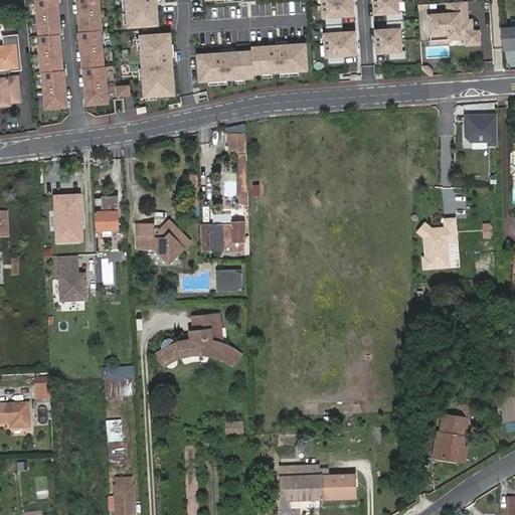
[(61,33),(57,0),(36,0),(40,35),(39,35),(46,109),(67,107),(60,34),(61,33)]
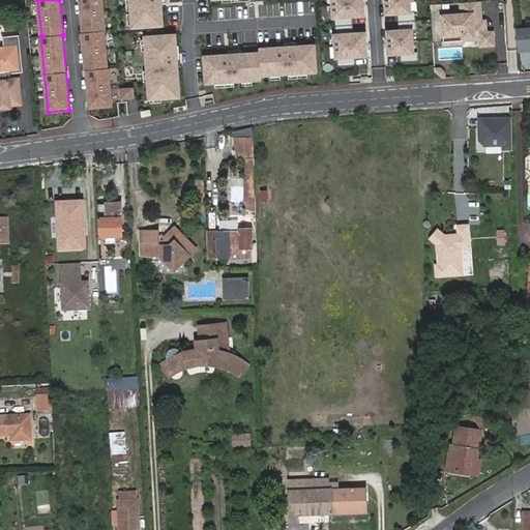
[(108,68),(101,0),(80,0),(86,70),(87,70),(90,108),(112,106),(109,68),(108,68)]
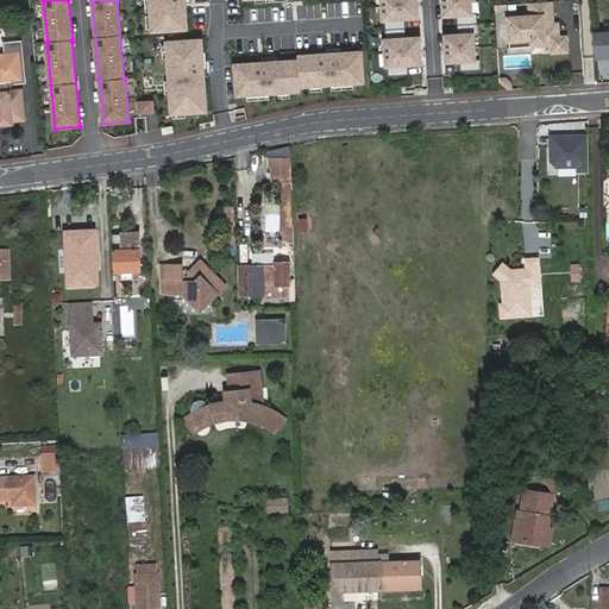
[(151,0),(154,30),(187,29),(184,0),(151,0)]
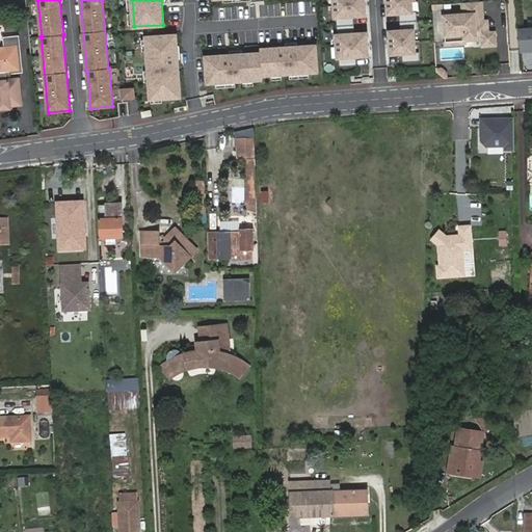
[(365,0),(334,0),(336,19),(367,17),(365,0)]
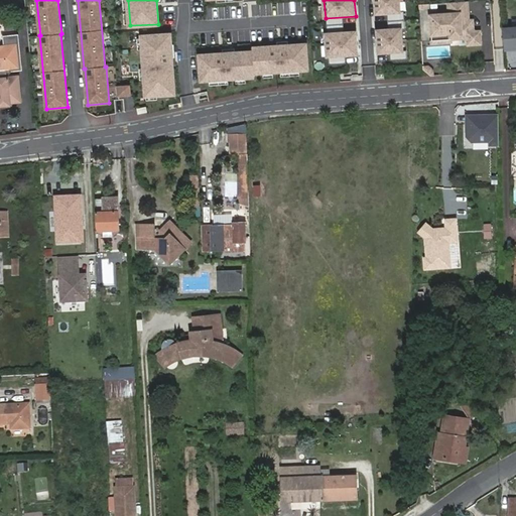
[(399,0),(375,0),(376,14),(400,12),(399,0)]
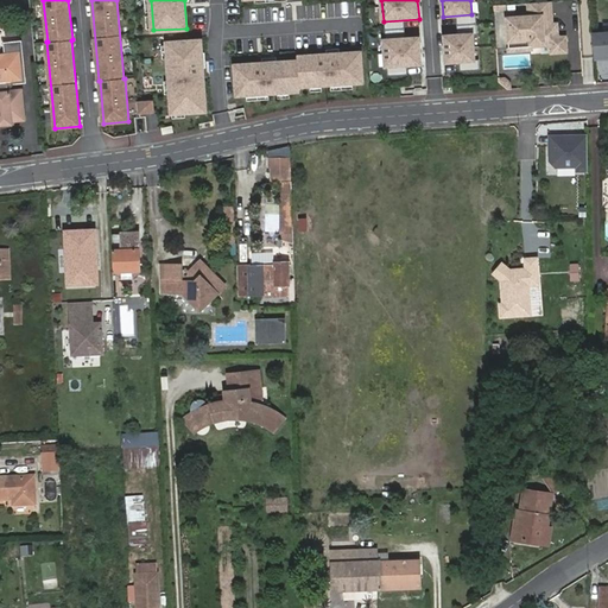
[(553,4),(531,6),(532,18),(510,20),(512,51),(536,50),(536,46),(546,45),(556,49),(556,54),(569,52),(568,39),(565,39),(556,32),(553,4)]
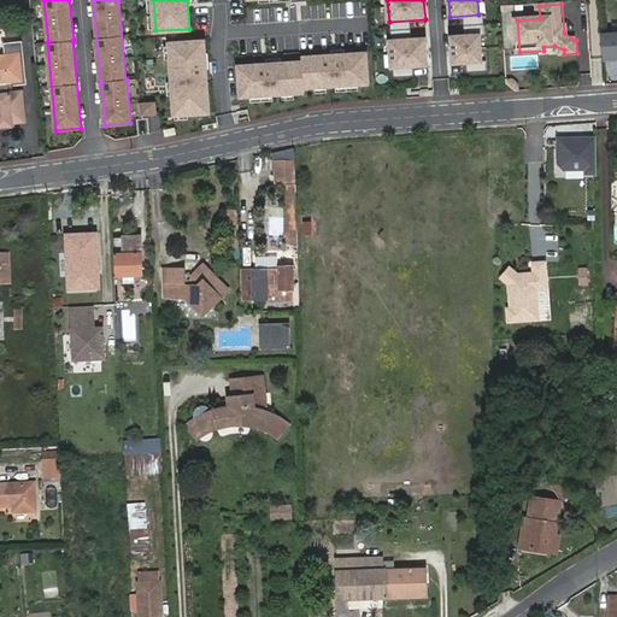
[(481,34),(452,36),(454,63),(483,62),(481,34)]
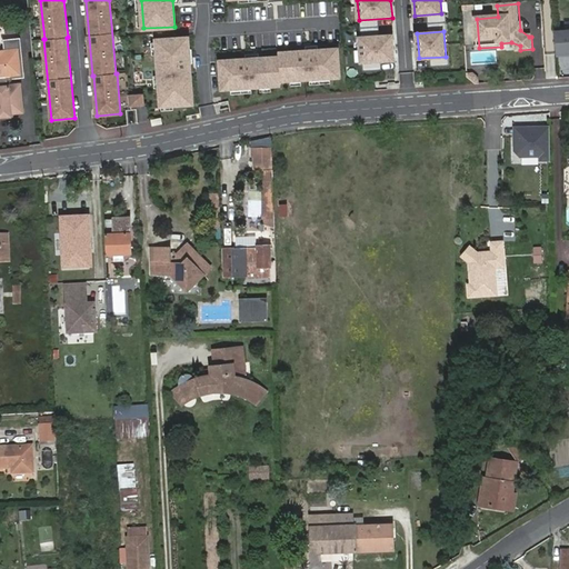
[(568,31),(559,32),(560,53),(568,52),(568,31)]
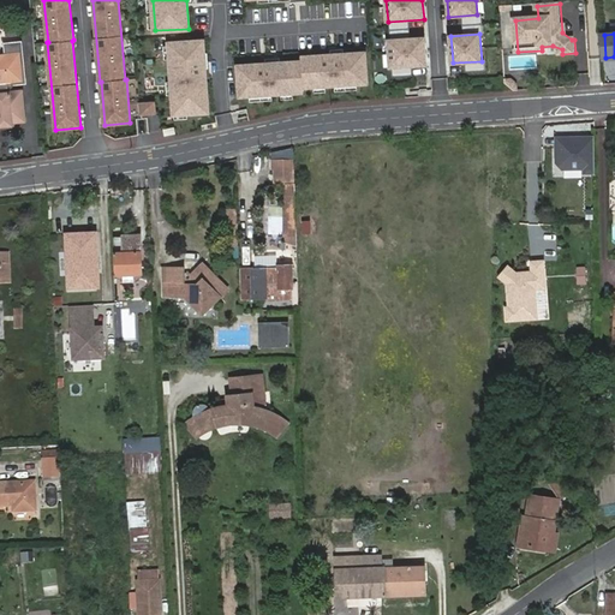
[(425,39),(389,41),(390,69),(427,65),(425,39)]
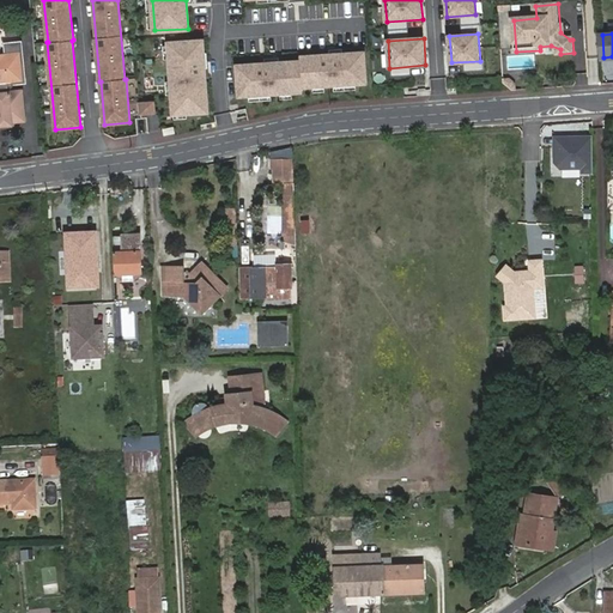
[(24,84),(20,41),(1,42),(2,52),(0,52),(0,90),(2,90),(4,93),(7,92),(6,85),(24,84)]
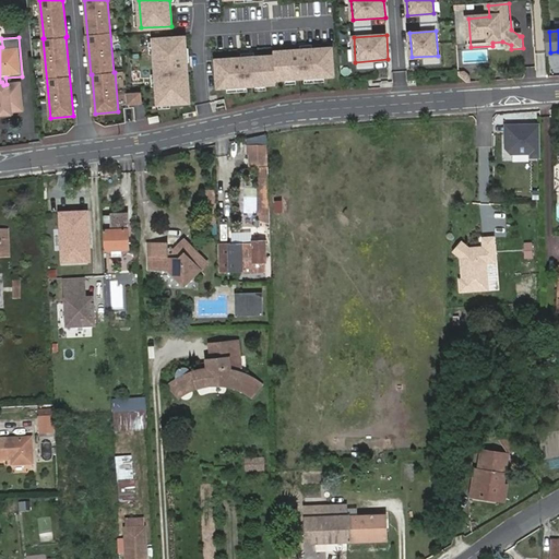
[(154,39),(158,104),(189,103),(185,38),(154,39)]
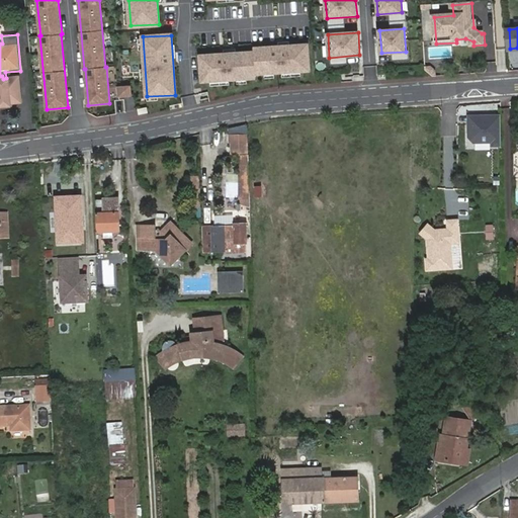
[(255,53),(200,56),(202,82),(255,78),(255,74),(311,70),(309,44),(255,48),(255,53)]
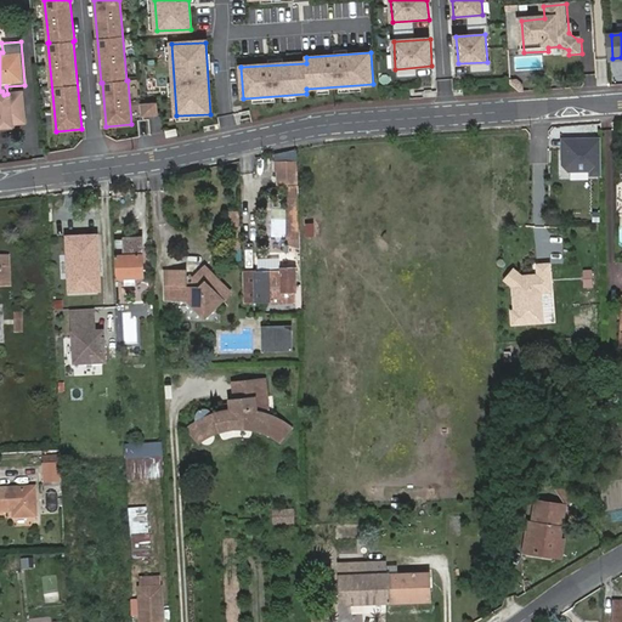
[(0,126),(11,126),(11,123),(24,122),(21,92),(4,95),(3,91),(0,91),(0,126)]
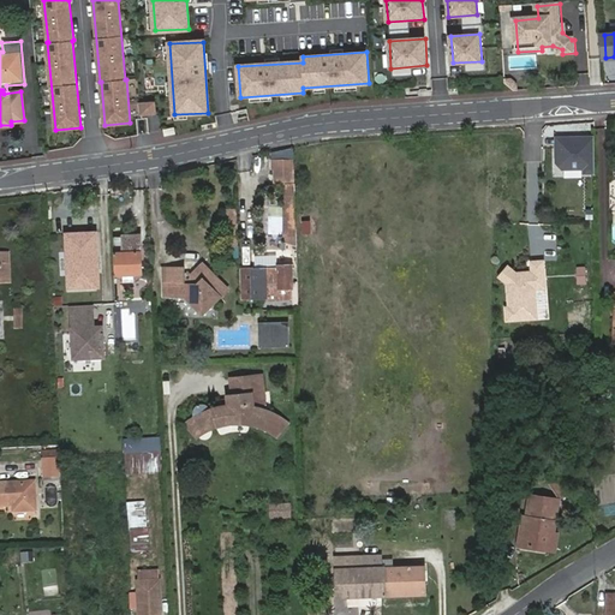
[(156,101),(136,101),(137,117),(156,115),(156,101)]
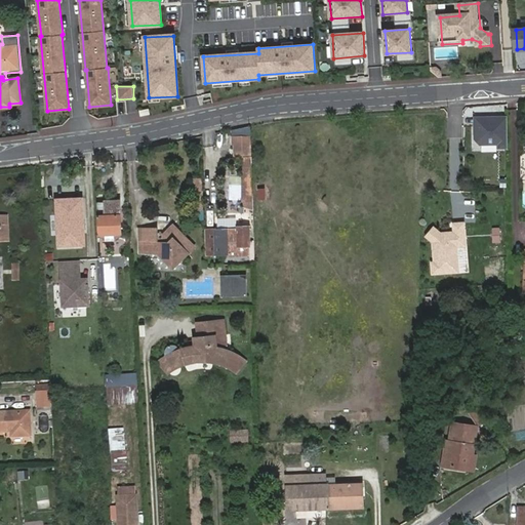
[(134,98),(126,98),(125,111),(133,111),(134,98)]
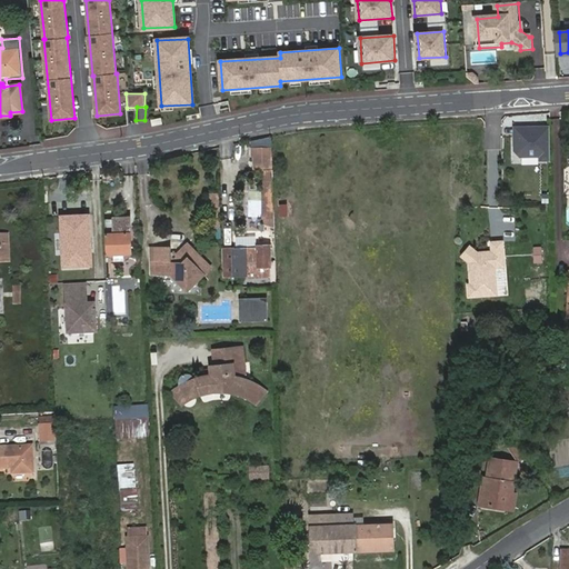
[(550,158),(549,125),(515,126),(515,149),(520,155),(540,155),(540,158),(550,158)]
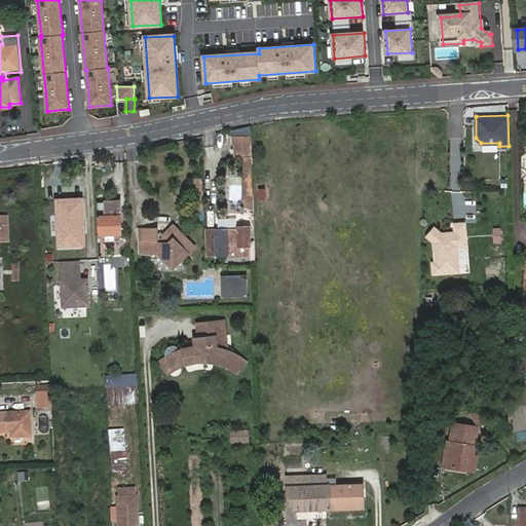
[(232,156),(252,153),(249,126),(228,129),(232,156)]
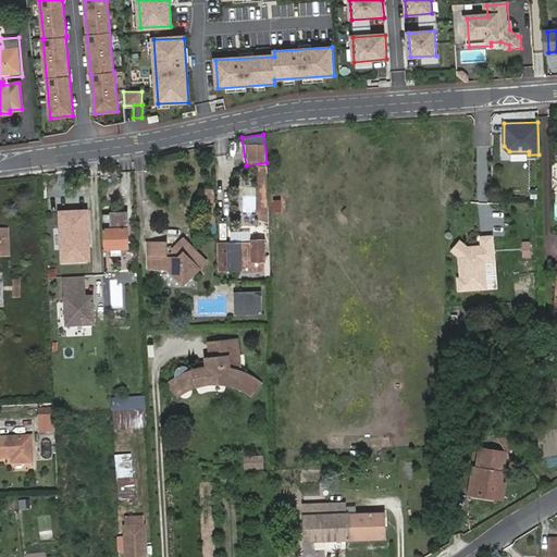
[(267,166),(258,166),(259,215),(269,215),(267,166)]
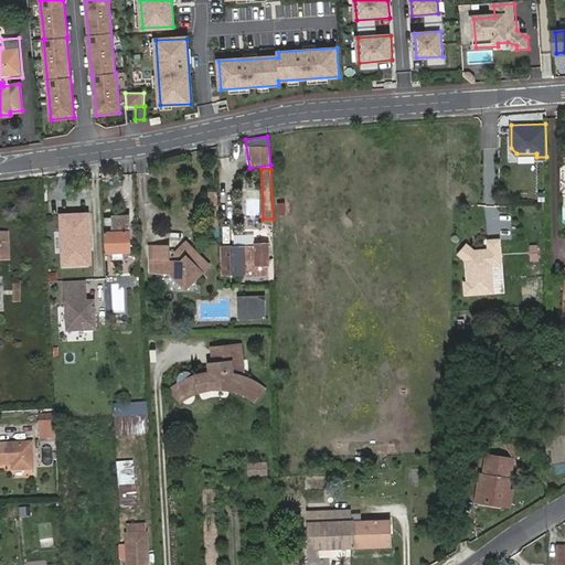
[(217,191),(206,192),(205,219),(219,219),(217,191)]
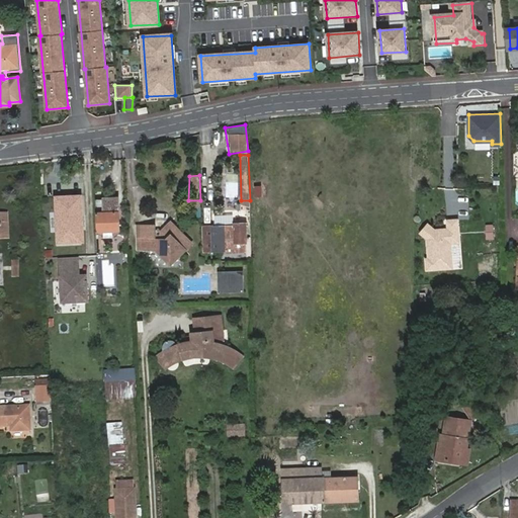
[(79,197),(51,199),(53,248),(82,247),(79,197)]
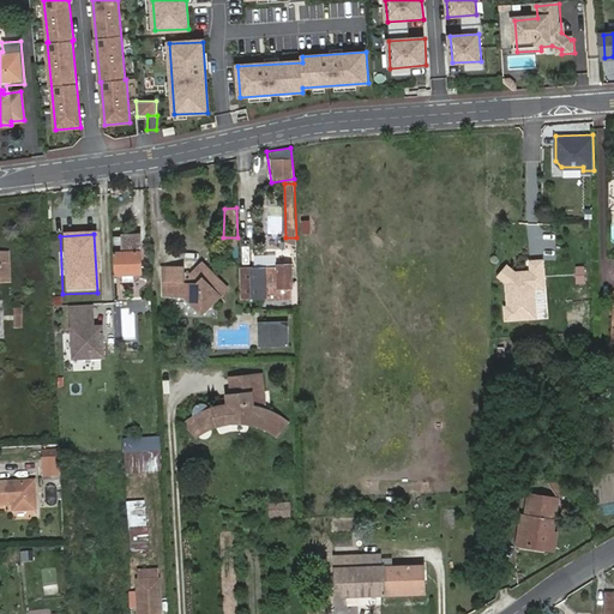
[(139,238),(113,239),(115,276),(140,275),(139,238)]
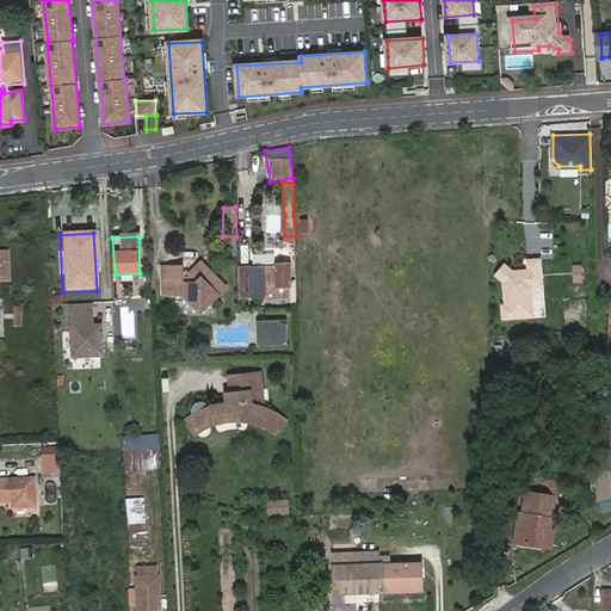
[(276,254),(253,255),(253,267),(265,267),(277,266),(276,265),(276,254)]
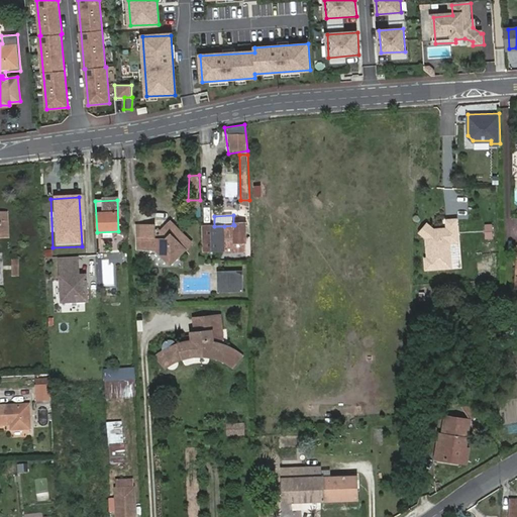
[(455,218),(447,219),(448,230),(443,231),(440,228),(433,228),(426,223),(420,231),(427,236),(428,257),(426,257),(426,267),(451,265),(449,240),(457,239),(455,218)]
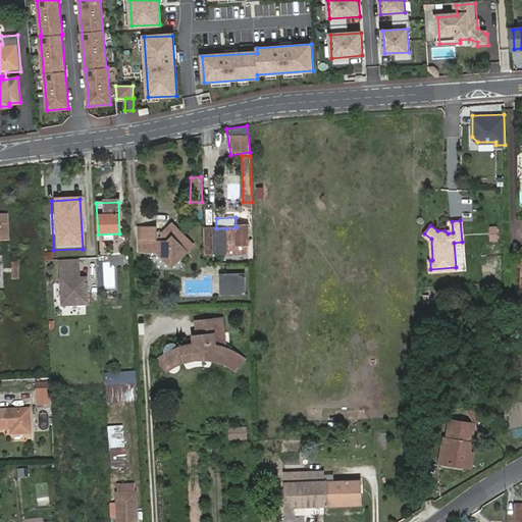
[(153,245),(142,245),(142,252),(156,251),(167,261),(176,262),(193,245),(173,224),(157,241),(155,243),(153,245)]
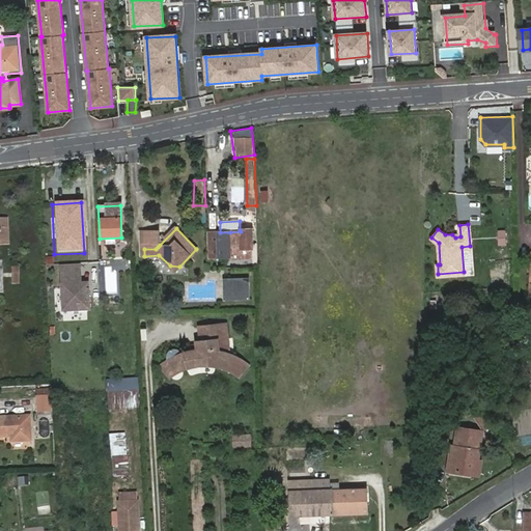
[(496,245),(505,245),(504,229),(496,229),(496,245)]
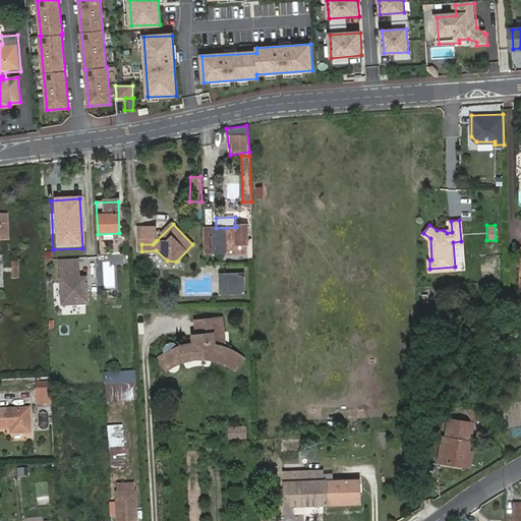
[(204,252),(215,252),(223,252),(223,255),(247,254),(246,246),(246,226),(235,226),(236,227),(226,228),(203,229),(204,252)]
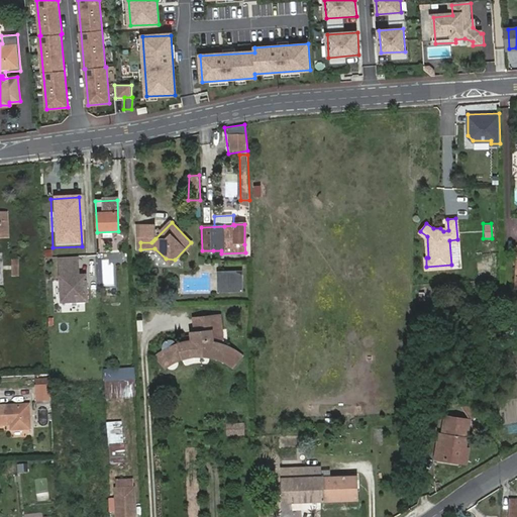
[(154,225),(139,225),(140,242),(151,242),(153,240),(156,238),(154,225)]
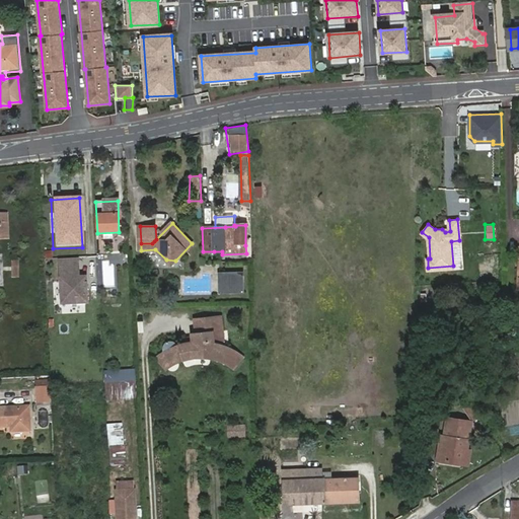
[(77,262),(59,263),(63,305),(87,303),(85,283),(79,284),(77,262)]
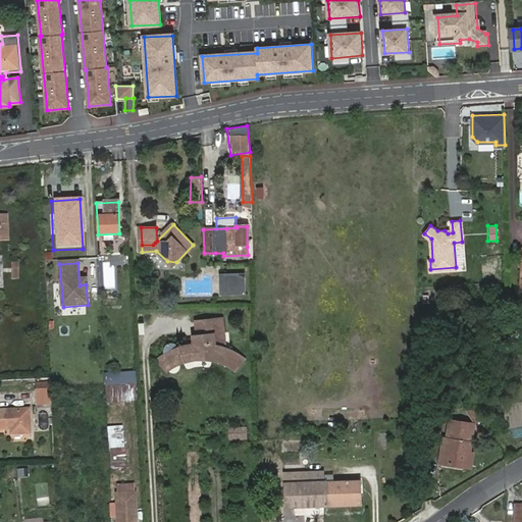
[(244,274),(228,274),(228,286),(221,288),(221,294),(244,294),(244,274)]
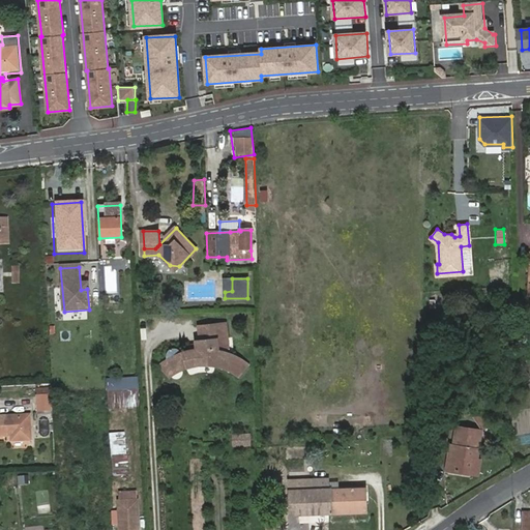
[(225,322),(215,323),(216,337),(227,336),(225,322)]
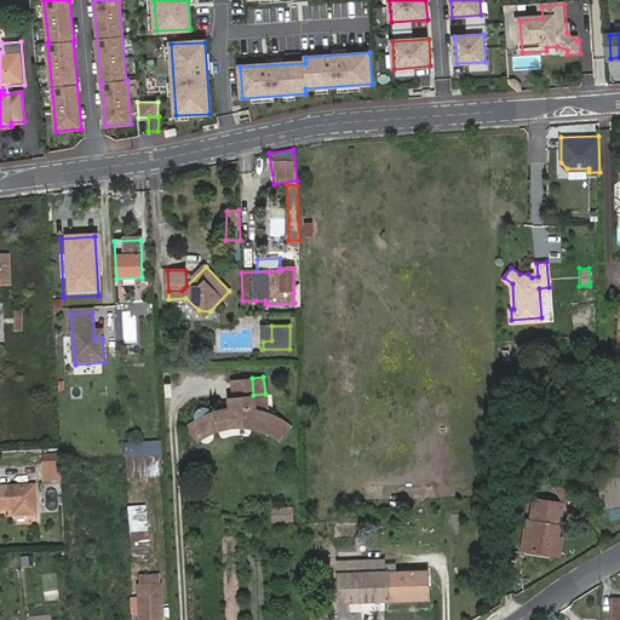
[(230,408),(220,409),(210,411),(208,409),(207,408),(205,408),(202,408),(200,409),(199,412),(197,414),(197,415),(197,418),(194,420),(191,423),(202,435),(213,429),(216,428),(223,425),(227,425),(230,424),(236,424),(246,424),(257,425),(259,426),(263,428),(265,429),(273,414),(270,413),(269,413),(267,412),(263,411),(260,409),(258,409),(256,408),(254,408),(253,395),(252,378),(231,380),(234,397),(229,397),(230,402),(230,408)]
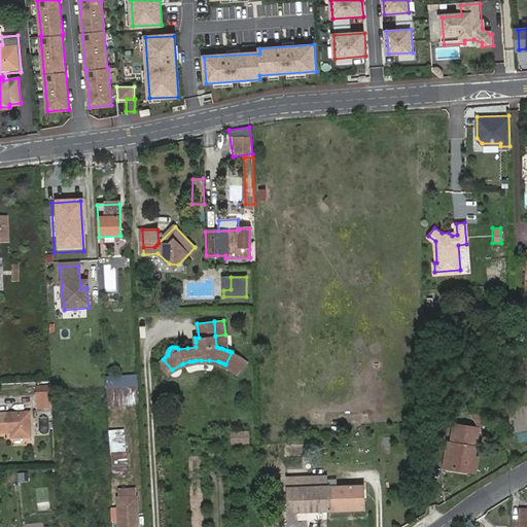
[(172,370),(163,359),(162,360),(160,361),(169,372),(170,371),(172,370)]
